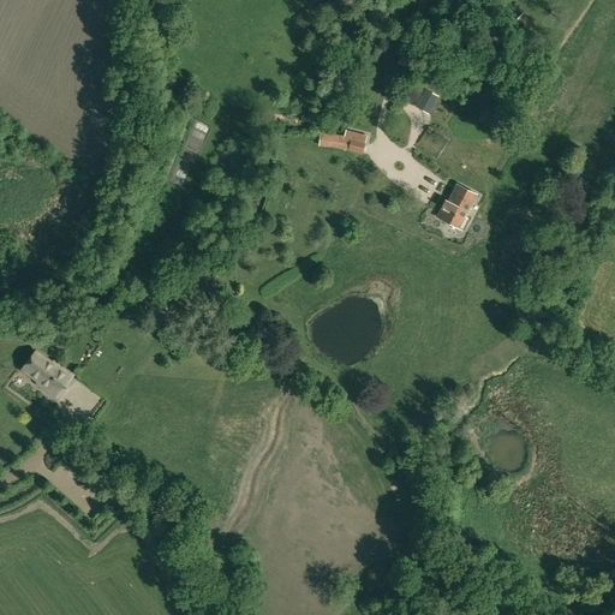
[(523,13),(514,22),(527,35),(536,27),(523,13)]
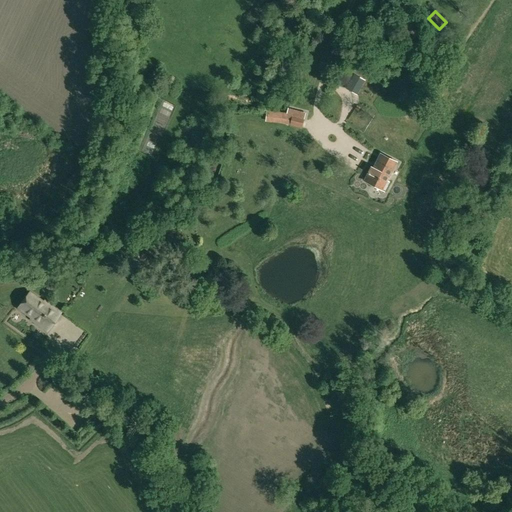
[(351,86),(360,91),(366,80),(355,74),(346,88),(349,90),(351,86)]
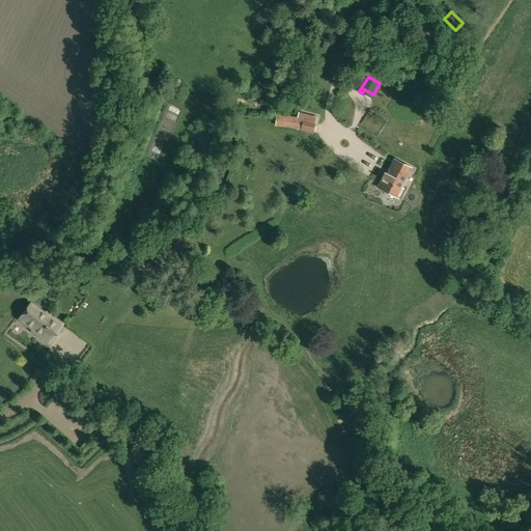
[(287,115),(286,127),(291,128),(297,129),(313,133),(316,116),(299,112),(298,116),(294,115),(287,115)]
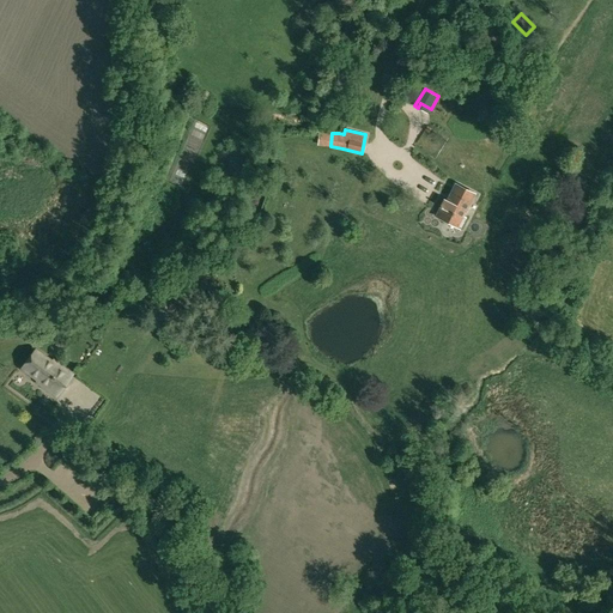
[(439,207),(435,217),(459,230),(477,194),(455,183),(447,200),(444,199),(439,207)]
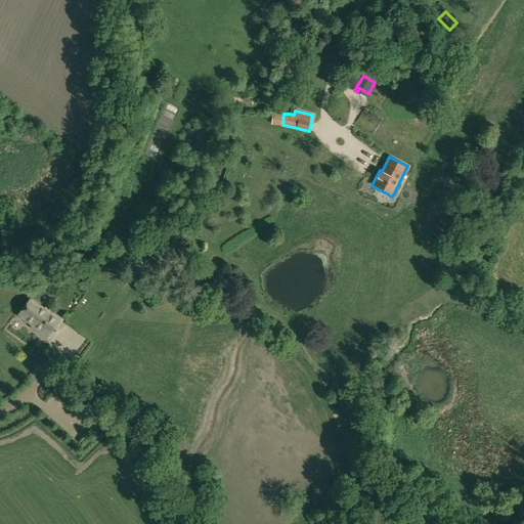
[(32,326),(48,338),(62,319),(46,307),(45,309),(31,299),(19,314),(33,324),(32,326)]
